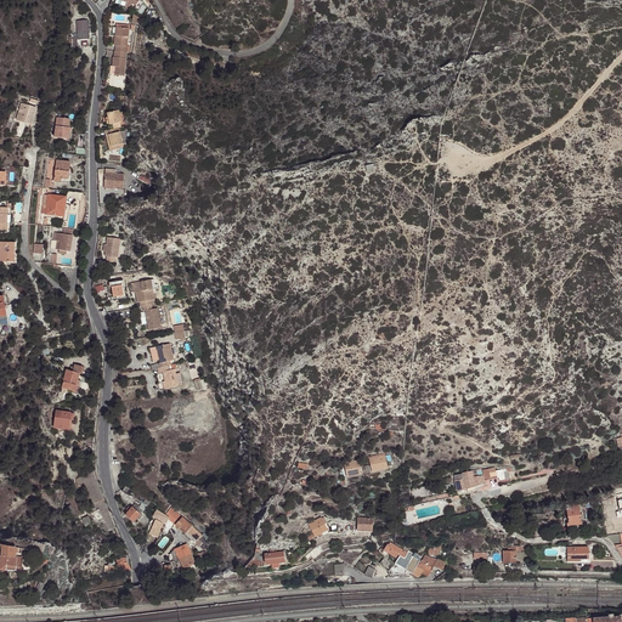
[(157,10),(151,0),(145,0),(152,12),(157,10)]
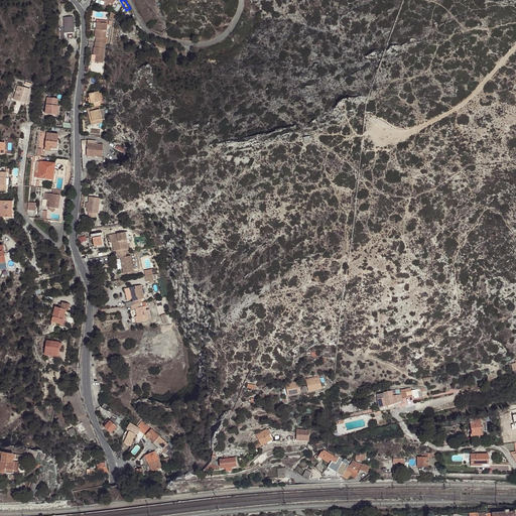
[(65,32),(75,32),(74,16),(63,17),(65,32)]
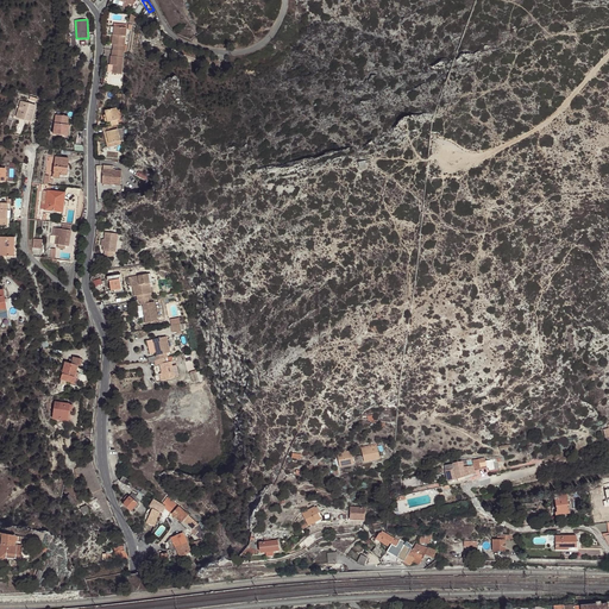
[(113,44),(112,55),(111,55),(110,64),(113,64),(112,73),(121,74),(124,51),(126,51),(126,45),(124,45),(126,27),(117,26),(115,35),(112,35),(112,43),(113,44)]
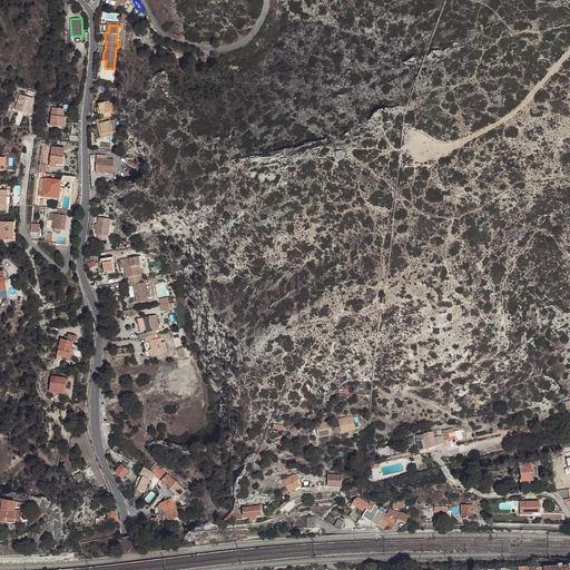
[(33,99),(20,95),(16,109),(29,114),(33,99)]
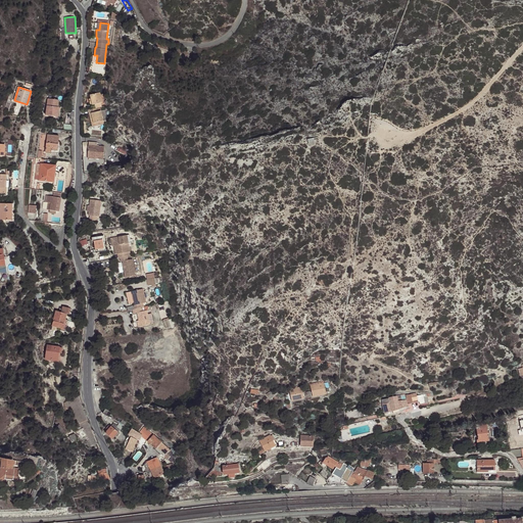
[(89,100),(90,105),(102,102),(100,92),(97,93),(90,95),(90,98),(91,100),(89,100)]
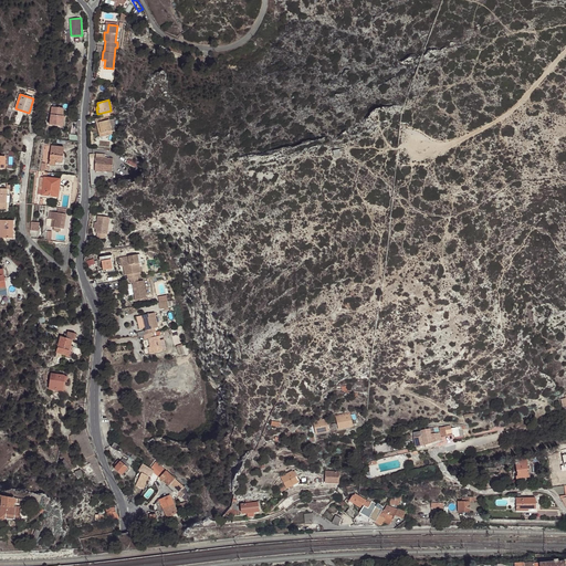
[(52,107),(50,125),(61,126),(62,116),(63,116),(63,108),(52,107)]
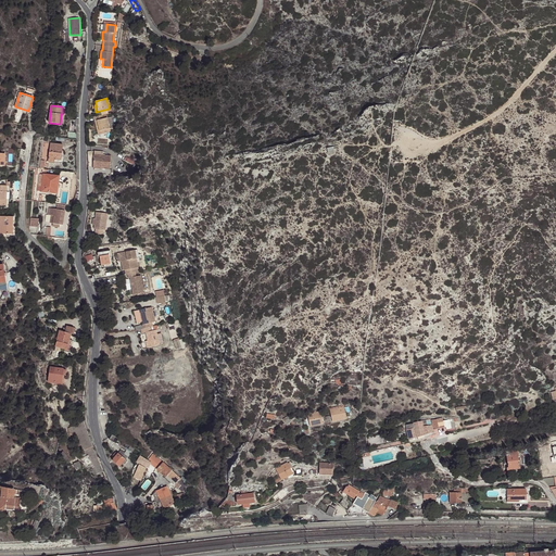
[(99,130),(110,128),(108,117),(102,118),(101,114),(97,115),(93,116),(96,126),(98,125),(99,130)]
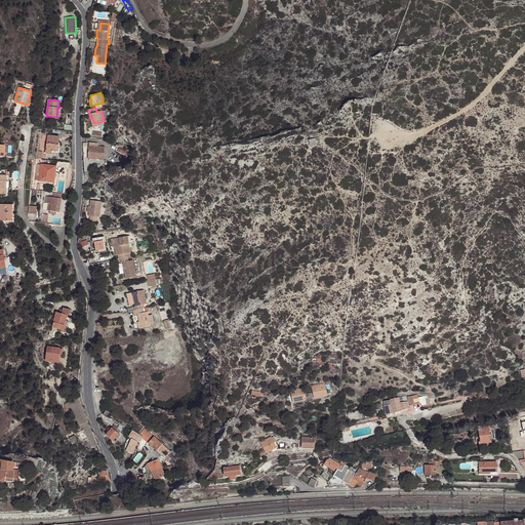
[(92,118),(90,119),(92,126),(104,124),(104,121),(93,123),(92,118)]
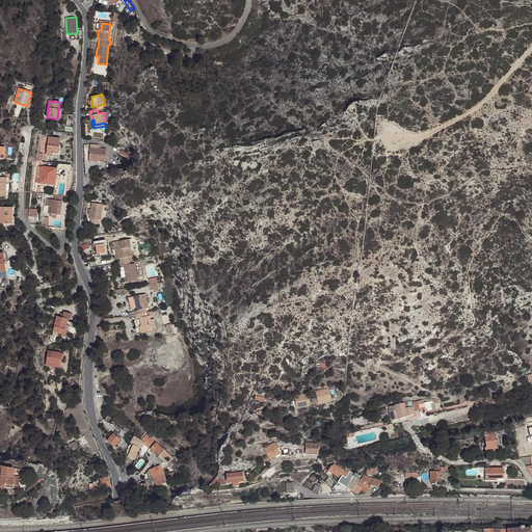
[(46,155),(51,155),(52,153),(58,153),(58,145),(59,139),(48,137),(46,155)]
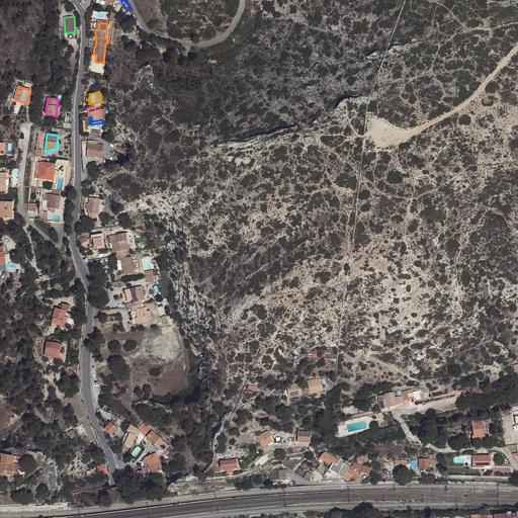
[(60,143),(57,142),(57,149),(51,149),(50,151),(56,152),(58,152),(59,151),(59,149),(60,143)]
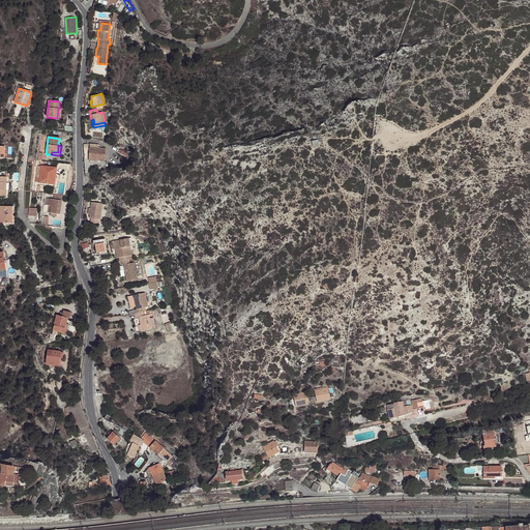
[(106,148),(89,147),(88,159),(105,160),(106,148)]
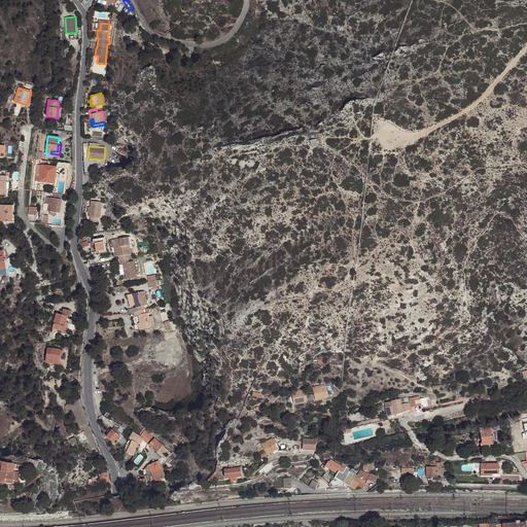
[(40,175),(39,181),(54,183),(55,167),(41,166),(40,175)]
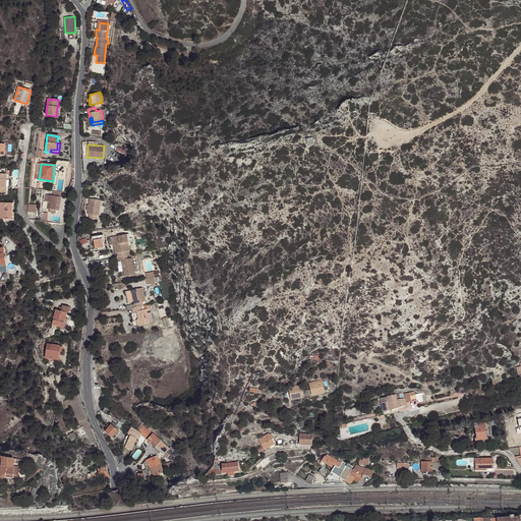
[(0,187),(2,188),(2,193),(9,193),(9,188),(7,188),(7,180),(9,180),(9,174),(0,174),(0,187)]
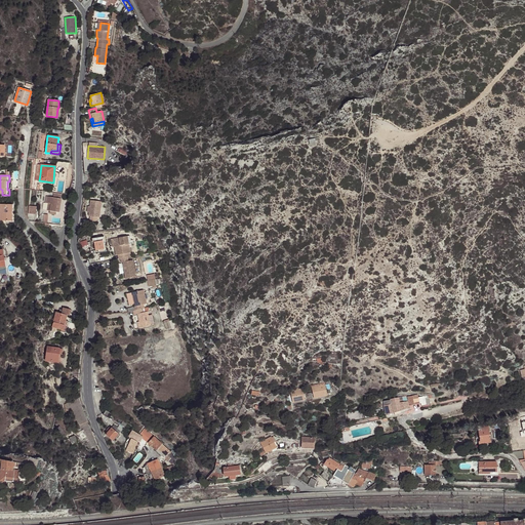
[(47,197),(47,204),(48,204),(47,211),(58,212),(61,199),(47,197)]
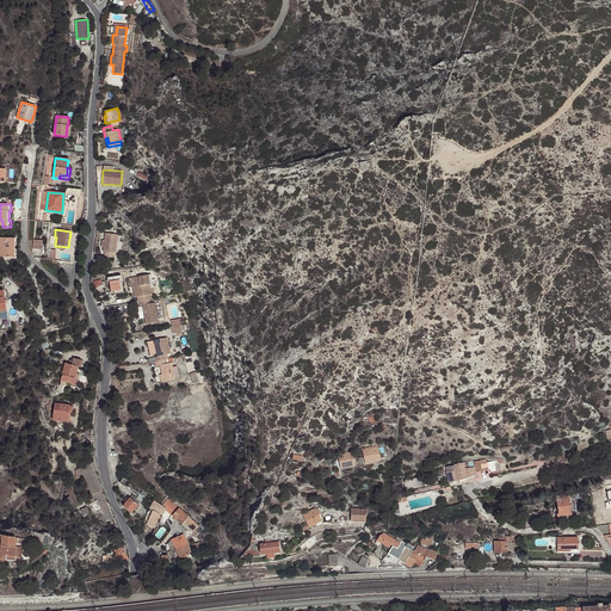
[(14,238),(0,236),(0,255),(14,257),(14,238)]
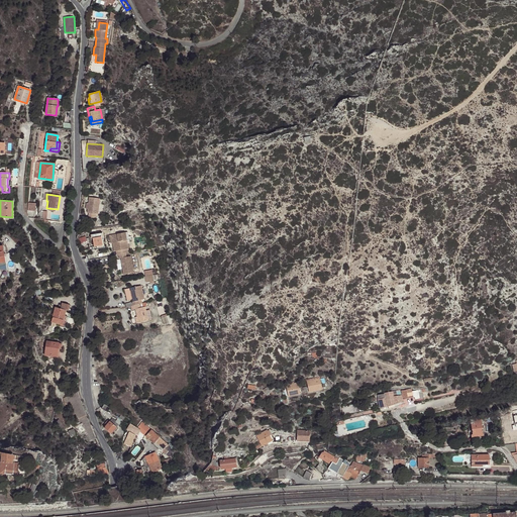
[(99,201),(88,200),(88,206),(87,211),(87,215),(88,215),(88,219),(95,220),(95,216),(97,216),(99,201)]
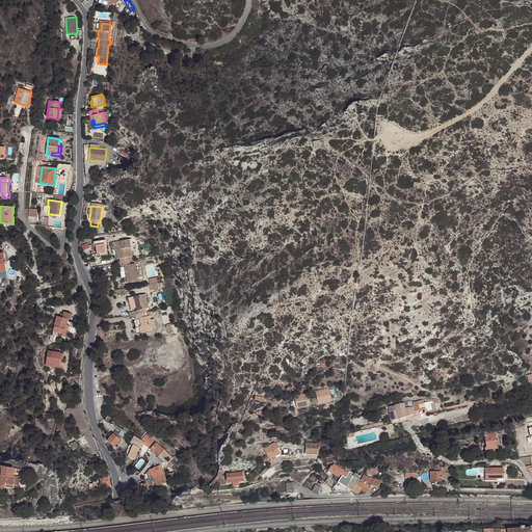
[(127,238),(112,240),(113,248),(114,257),(116,257),(117,260),(118,260),(127,259),(130,259),(128,245),(127,238)]
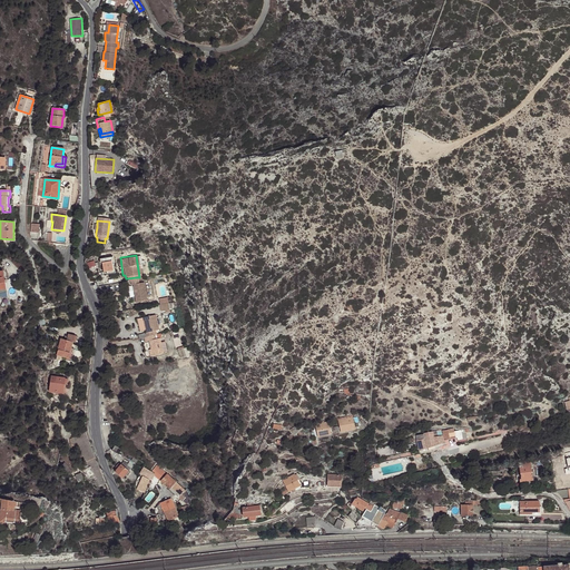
[(108,263),(108,273),(118,272),(117,258),(100,258),(100,263),(108,263)]
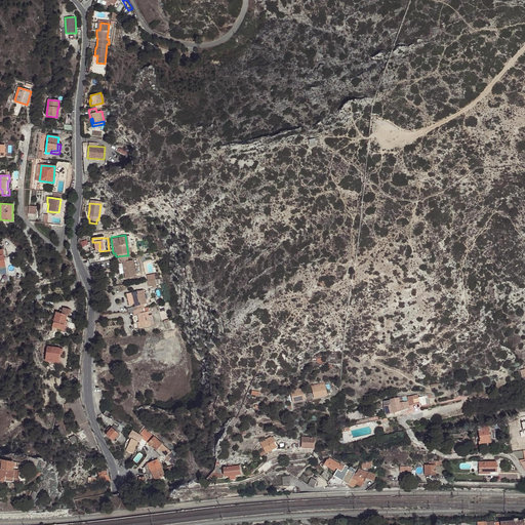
[(125,255),(117,256),(118,260),(120,260),(122,277),(132,276),(130,258),(125,259),(125,255)]
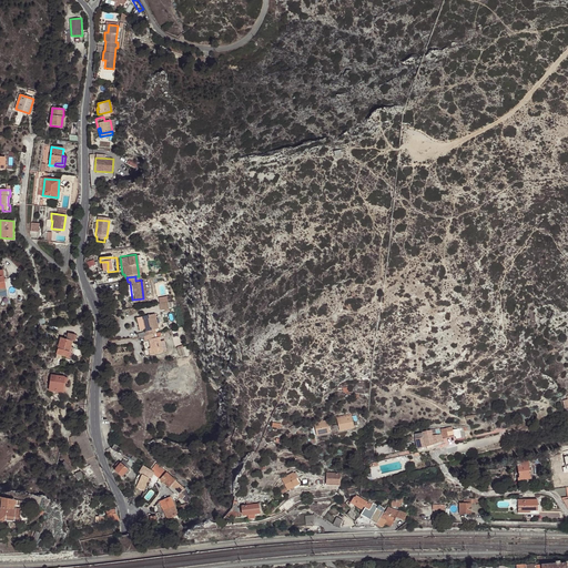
[(162,311),(171,311),(170,296),(161,297),(162,311)]
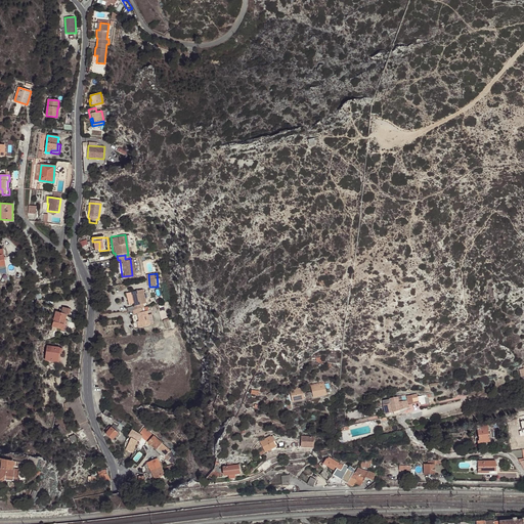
[(140,287),(128,291),(132,302),(132,304),(131,304),(132,308),(139,305),(138,302),(143,300),(140,287)]
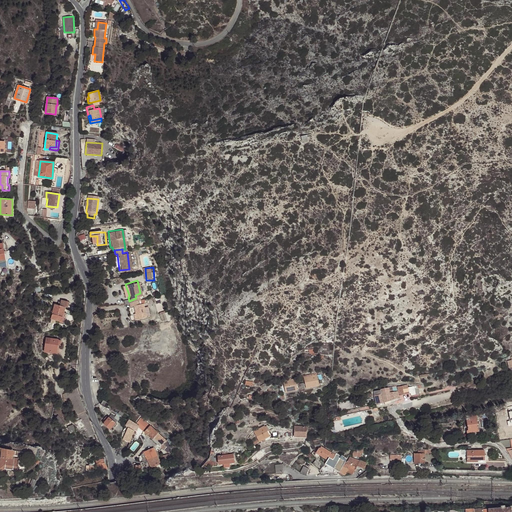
[(136,298),(129,301),(130,305),(132,304),(134,311),(136,317),(146,314),(142,301),(137,302),(136,298)]
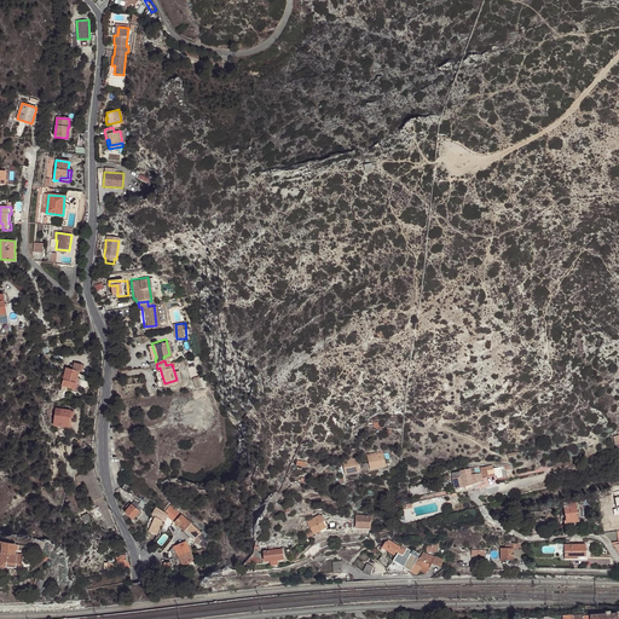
[(76,389),(80,379),(81,371),(85,372),(86,366),(76,363),(75,370),(68,368),(63,386),(75,389),(76,389)]
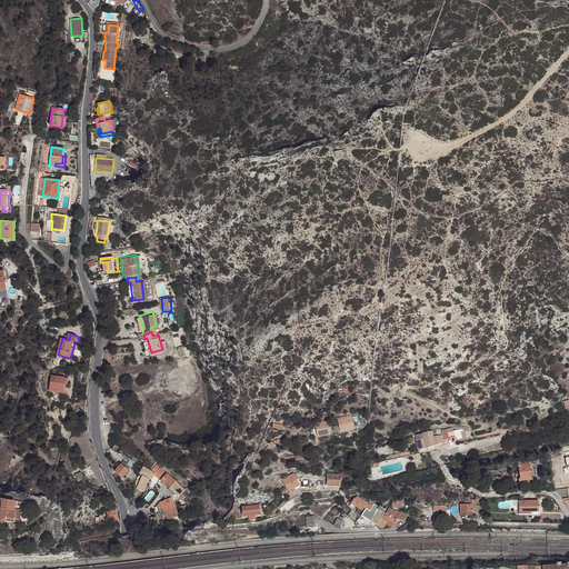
[(188,346),(179,348),(182,358),(191,355),(188,346)]
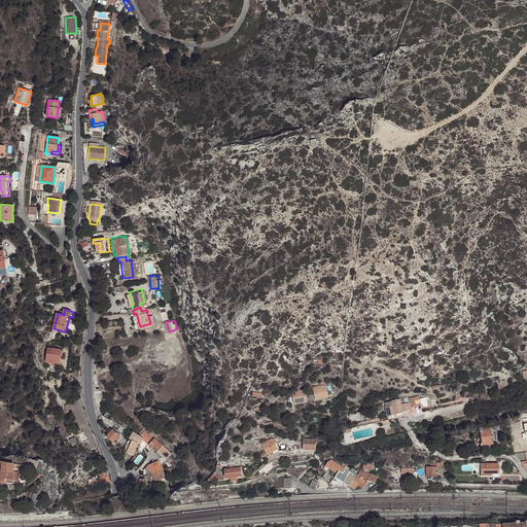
[(60,355),(61,350),(47,349),(45,362),(59,364),(60,355)]
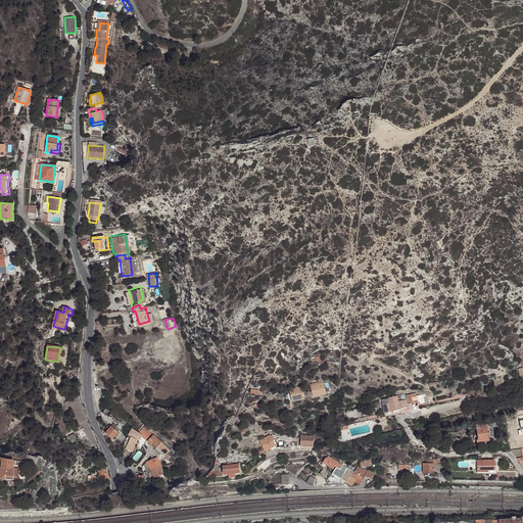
[(326,393),(324,382),(311,384),(313,395),(326,393)]
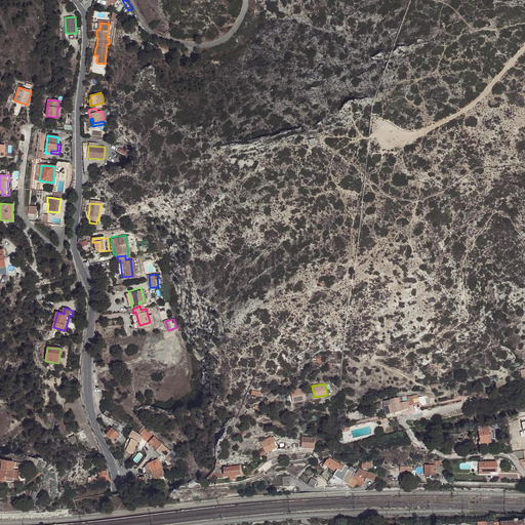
[(305,400),(305,396),(303,388),(290,391),(292,402),(299,400),(305,400)]
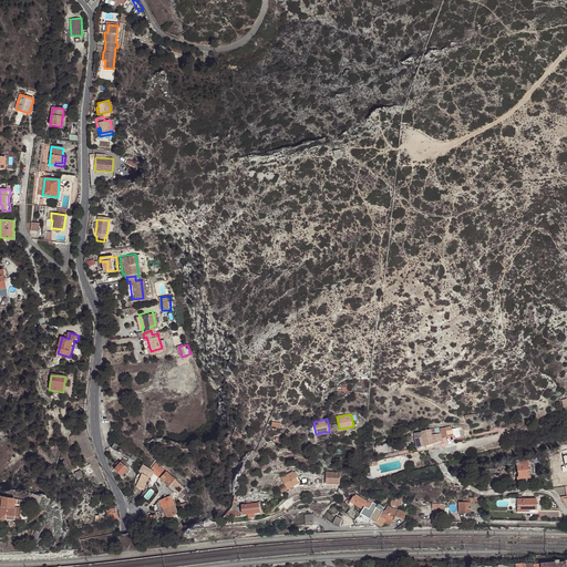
[(441,439),(452,436),(451,430),(451,426),(440,429),(441,439)]
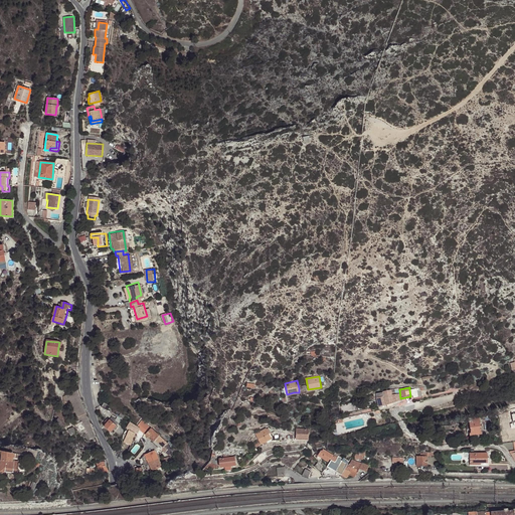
[(398,398),(400,398),(399,389),(399,388),(390,390),(392,402),(399,400),(398,398)]
